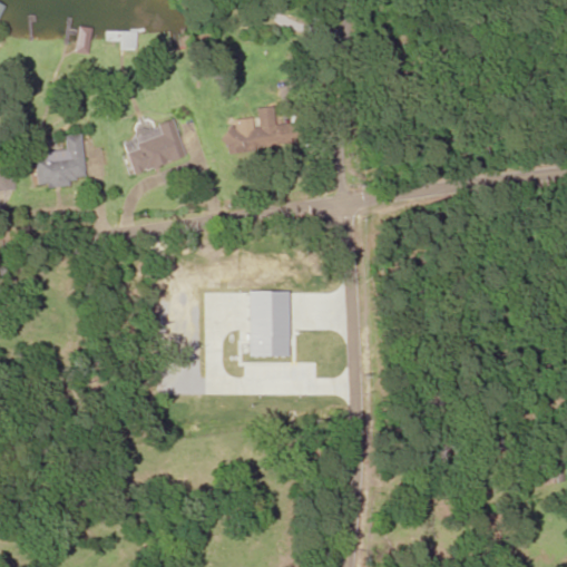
[(257,106),(260,126),(227,128),(230,149),(293,144),(291,123),(277,124),(275,105),(257,106)]
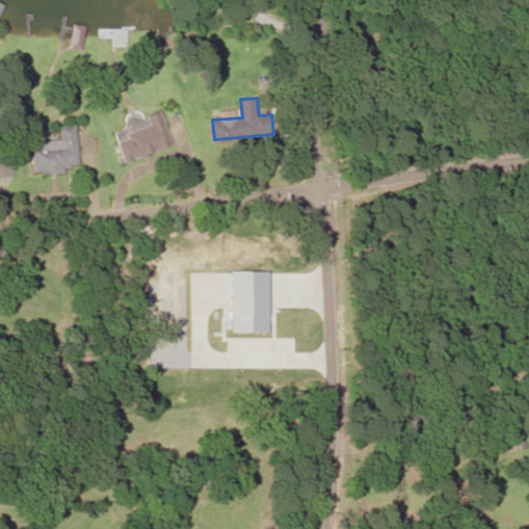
[(174,144),(162,110),(144,115),(148,124),(116,133),(126,160),(174,144)]
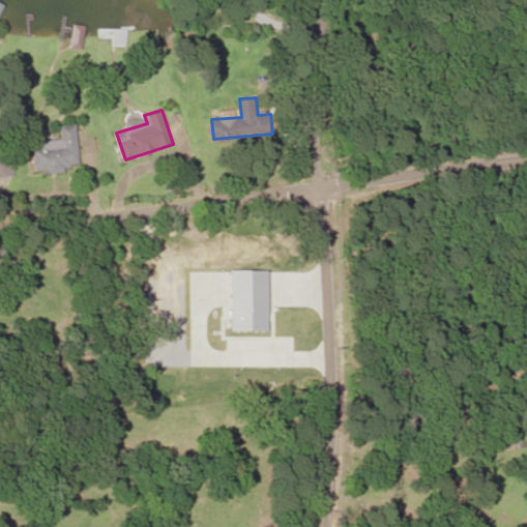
[(77,124),(60,125),(62,144),(34,146),(36,171),(80,168),(77,124)]
